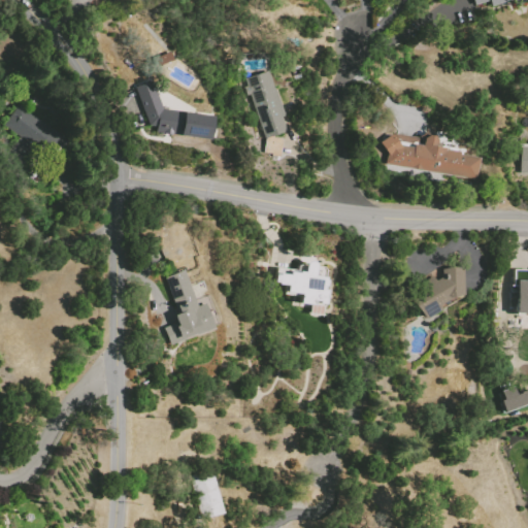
[(472,0),(524,0),(525,1),(514,5),(512,0),(507,0),(476,10),(472,0)]
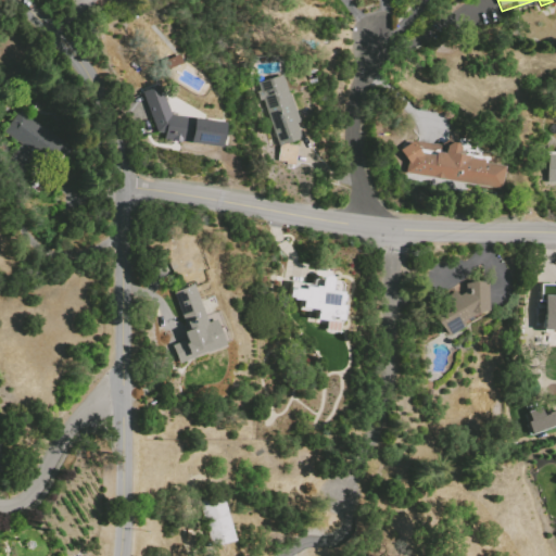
[(289,142),(289,144),(298,146),(294,166),(278,164),(280,144),(272,147),(253,84),(282,75),(288,95),(291,93),(300,123),(297,124),(301,138),(289,142)]
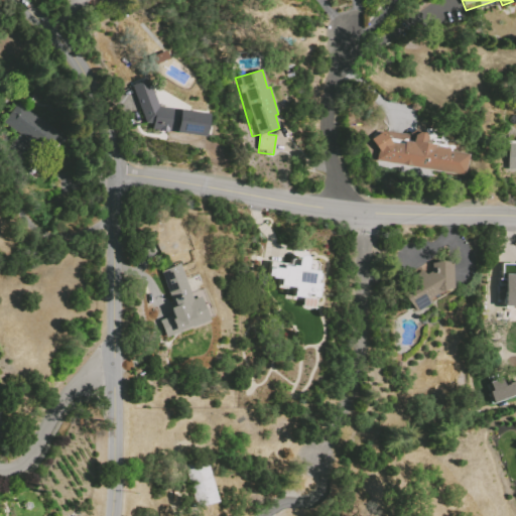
[(206,114),(203,136),(153,128),(153,125),(146,124),(132,86),(148,79),(158,106),(206,114)]
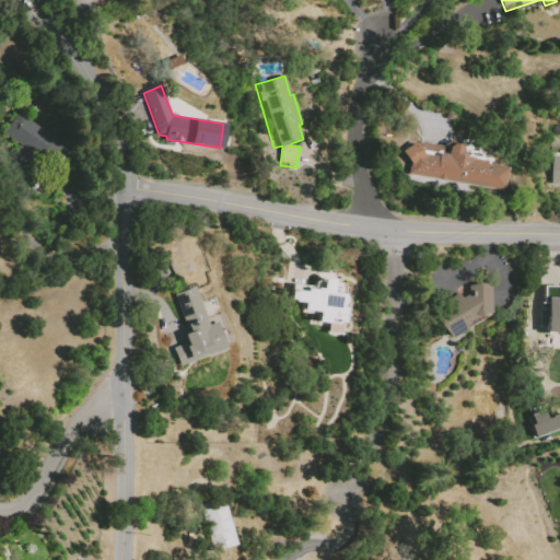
[(20,112),(68,148),(54,167),(4,131),(20,112)]
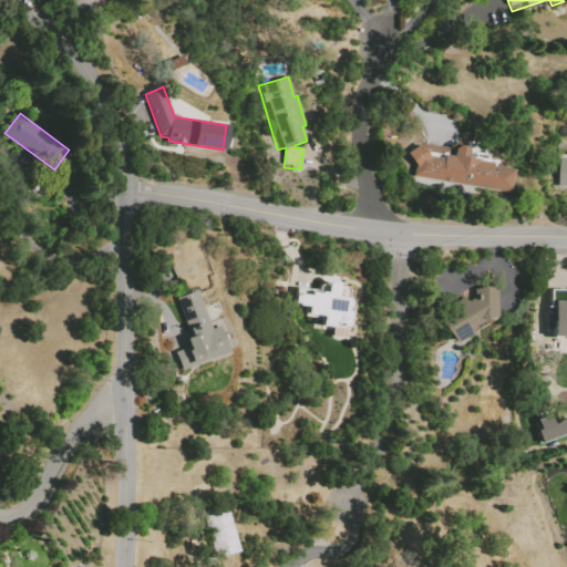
[(414,177),(418,157),(410,156),(412,144),(423,146),(424,143),(451,147),(452,137),(457,138),(456,141),(461,142),(460,144),(468,146),(470,141),(491,144),(488,154),(500,156),(498,165),(515,168),(511,194),(414,177)]
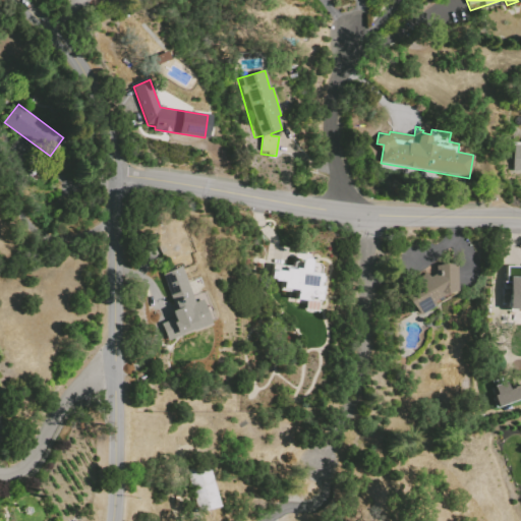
[(520,142),(511,142),(512,171),(520,170),(520,142)]
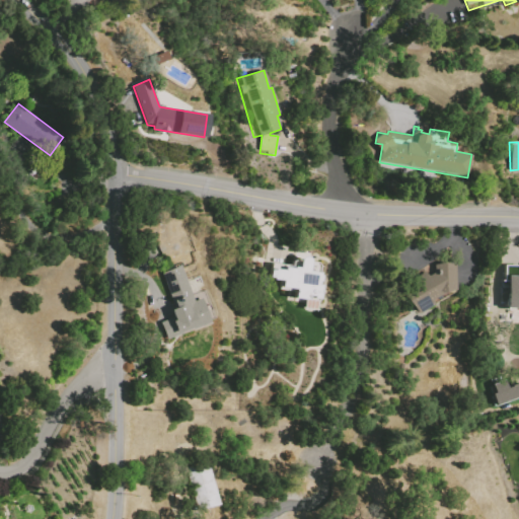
[(318,302),(293,300),(294,292),(278,290),(279,282),(271,281),(273,263),(292,265),(293,260),(299,261),(299,258),(300,256),(303,256),(306,256),(308,257),(309,260),(309,263),(319,264),(318,275),(319,276),(319,281),(317,283),(317,286),(320,286),(318,302)]
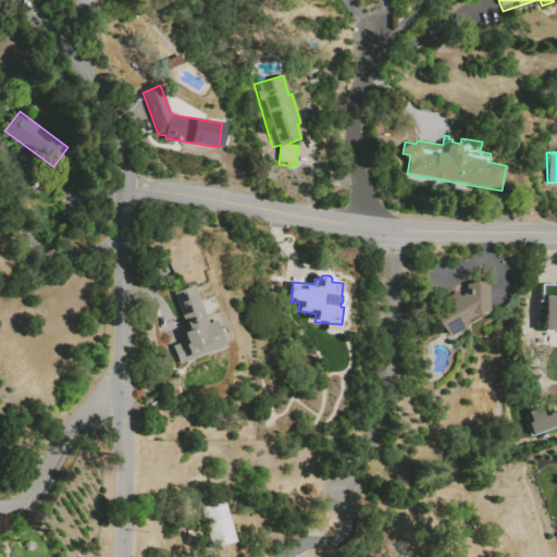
[(448,336),(444,331),(432,338),(424,327),(437,320),(429,307),(456,289),(460,296),(467,292),(463,285),(477,281),(487,285),(487,312),(448,336)]
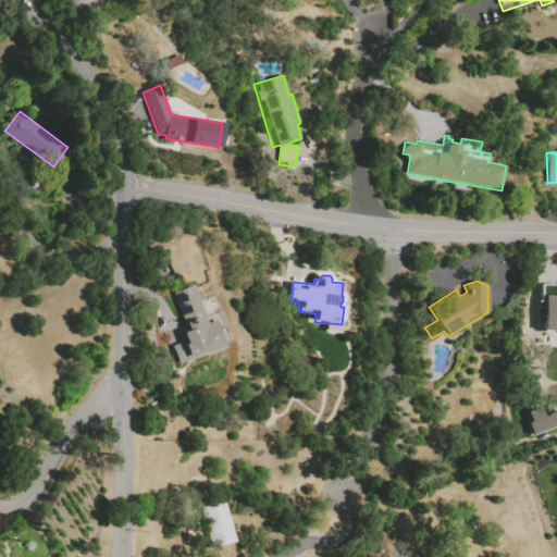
[(543,284),(556,286),(556,284),(556,310),(540,309),(543,284)]
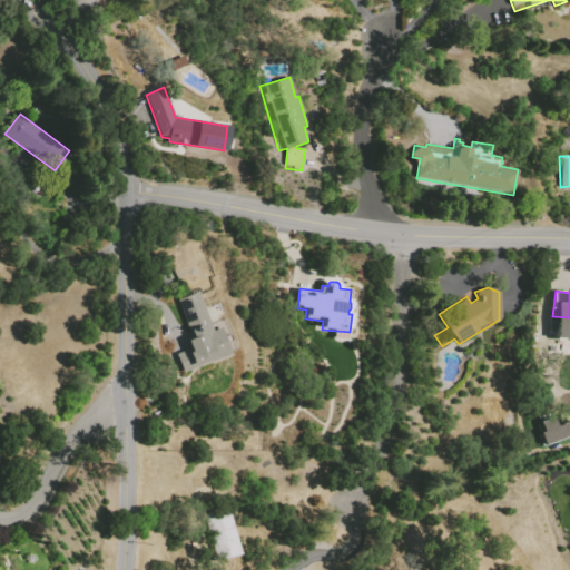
[(198,293),(213,331),(219,327),(231,355),(185,373),(177,354),(192,349),(189,341),(192,340),(177,301),(198,293)]
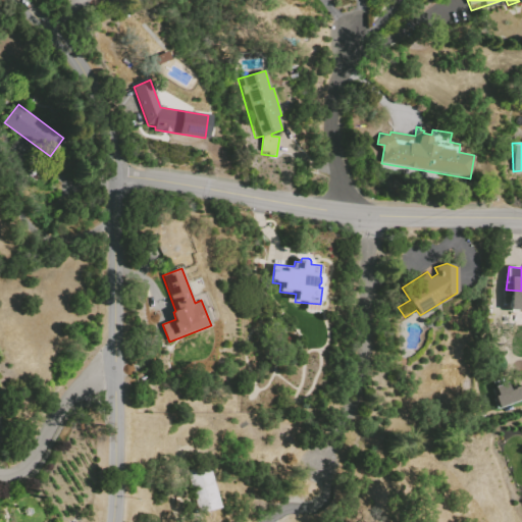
[(492,386),(499,407),(521,399),(521,383),(509,388),(507,381),(492,386)]
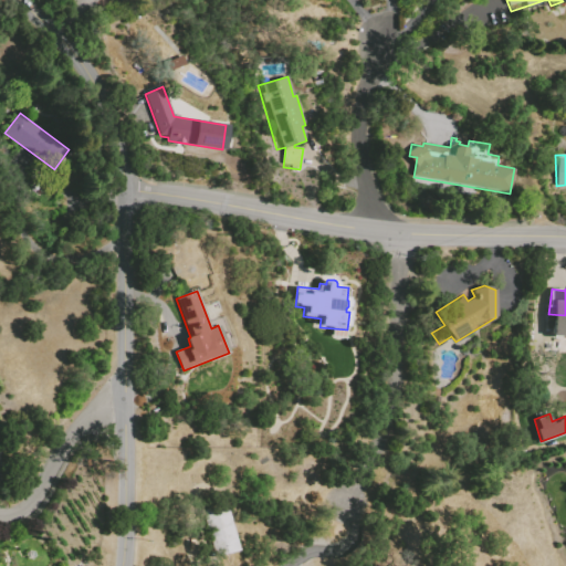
[(238,549),(213,556),(202,511),(227,504),(238,549)]
